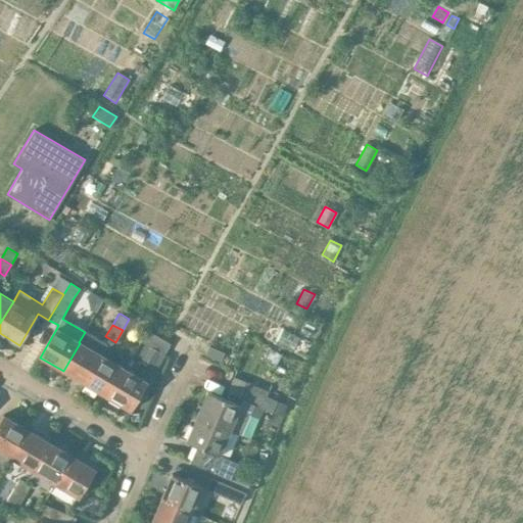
[(147,330),(140,342),(145,344),(163,355),(170,344),(171,344),(147,330)]
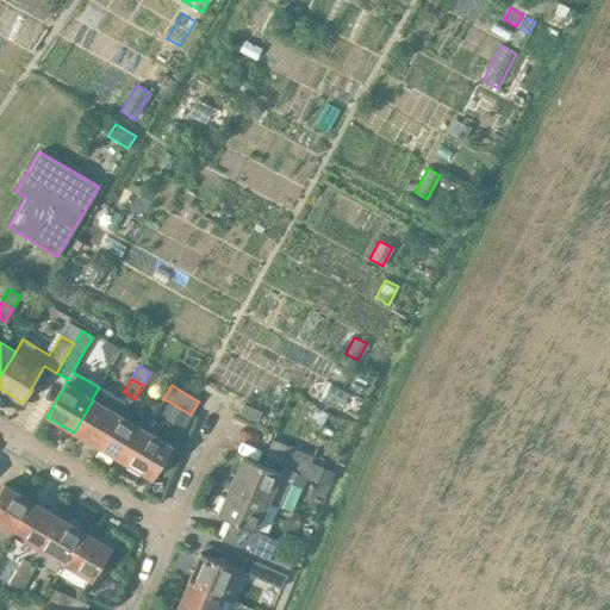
[(93,400),(74,433),(99,447),(118,415),(125,403),(100,387),(93,400)]
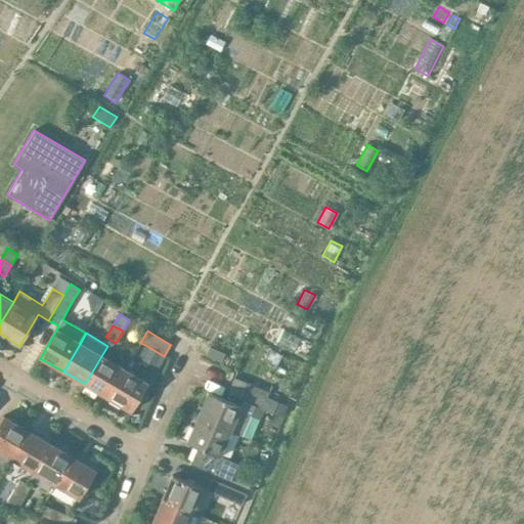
[(206,356),(207,356),(220,362),(224,354),(210,348),(206,356)]
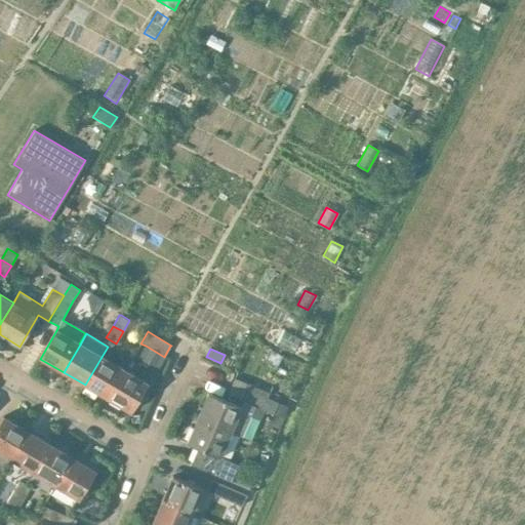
[(271,351),(265,364),(276,370),(282,356),(271,351)]
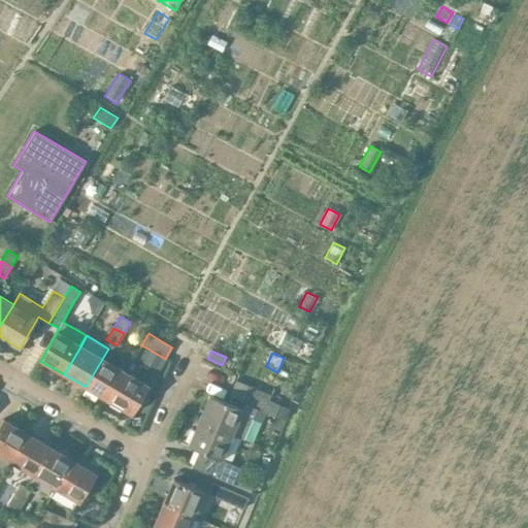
[(102,359),(86,387),(108,401),(125,372),(102,359)]
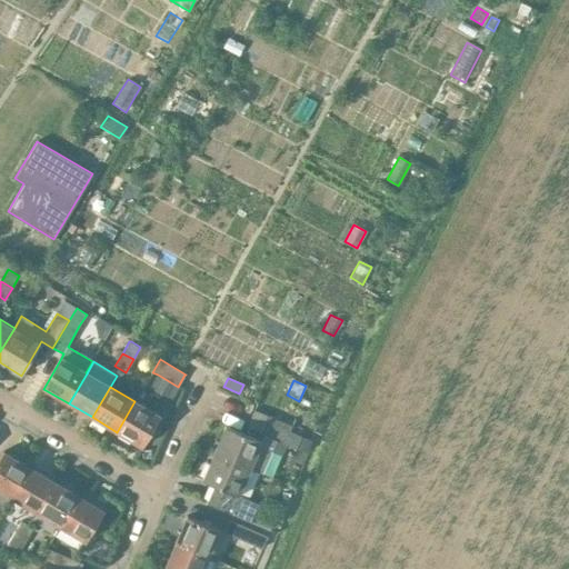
[(135,401),(117,432),(142,447),(160,416),(135,401)]
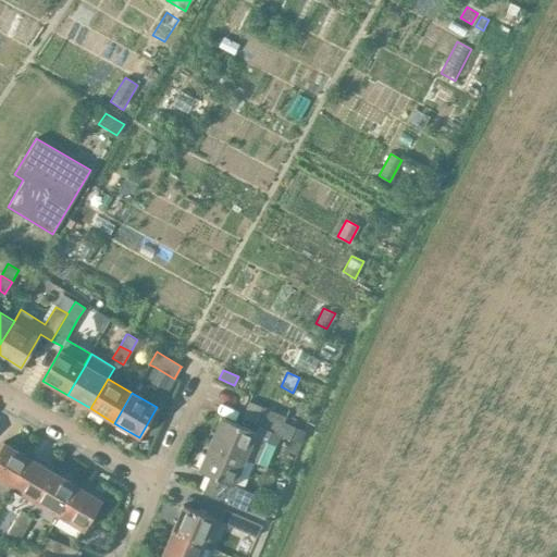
[(220,417),(209,443),(244,458),(256,463),(265,441),(270,431),(281,435),(289,440),(289,438),(300,443),(306,431),(295,426),(284,422),(260,411),(259,411),(254,424),(257,425),(255,431),(238,424),(220,417)]
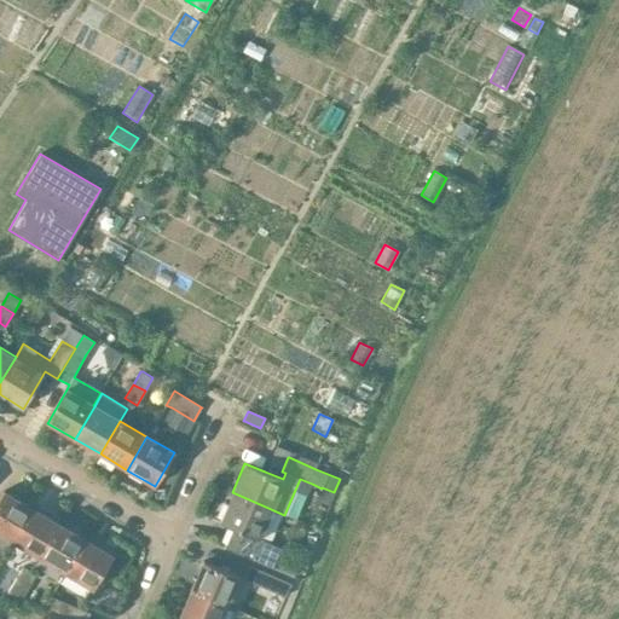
[(0,495),(0,549),(4,551),(10,542),(12,543),(32,509),(3,492),(0,495)]
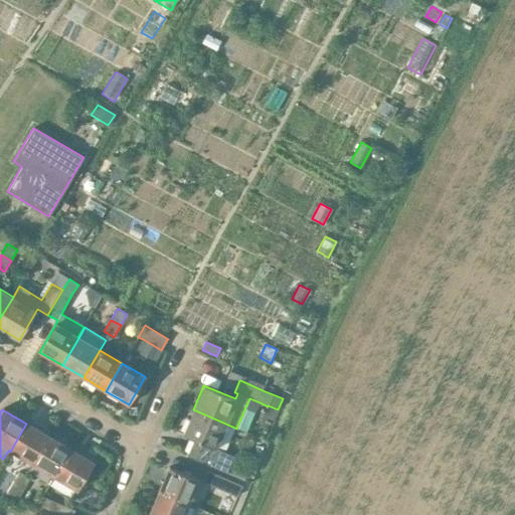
[(234,456),(215,448),(225,423),(193,409),(182,434),(193,438),(185,455),(227,474),(234,456)]
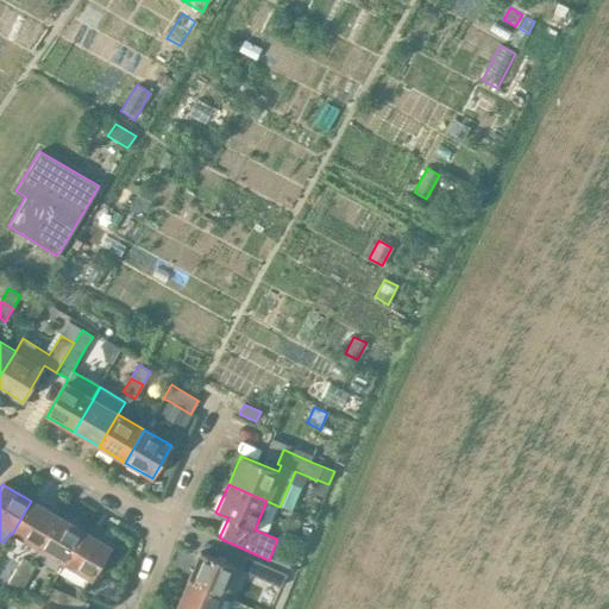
[(31,501),(12,534),(36,548),(56,515),(31,501)]
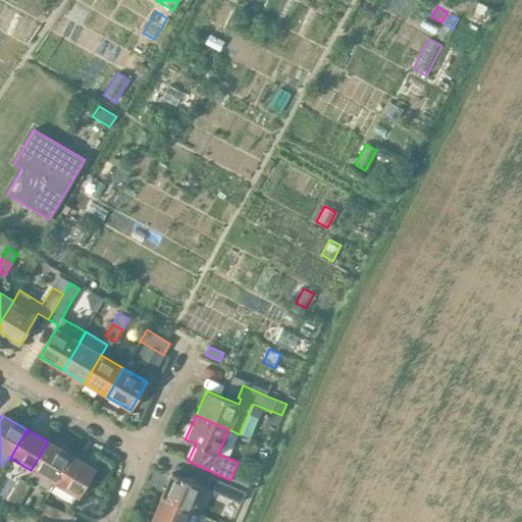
[(48,441),(31,470),(55,484),(72,457),(48,441)]
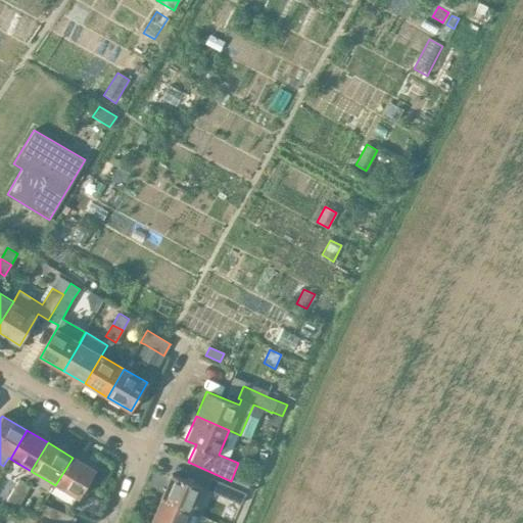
[(73,458),(55,485),(78,498),(94,470),(73,458)]
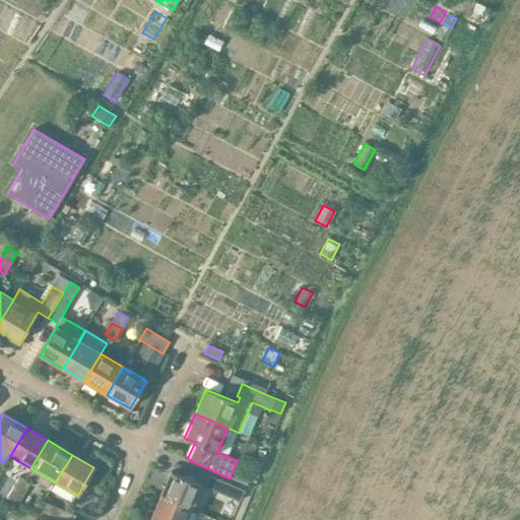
[(160,496),(190,508),(200,484),(171,471),(160,496)]
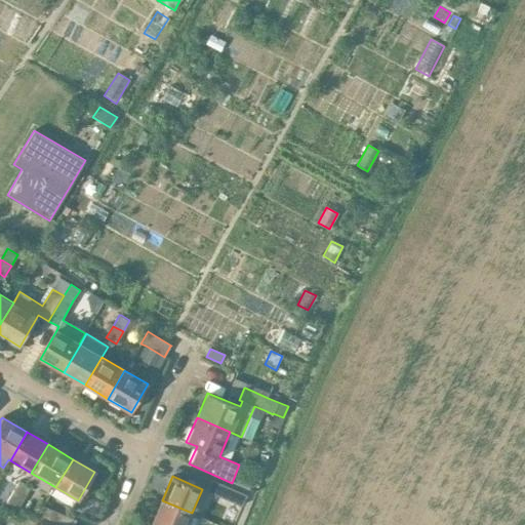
[(211,480),(206,491),(241,507),(246,495),(211,480)]
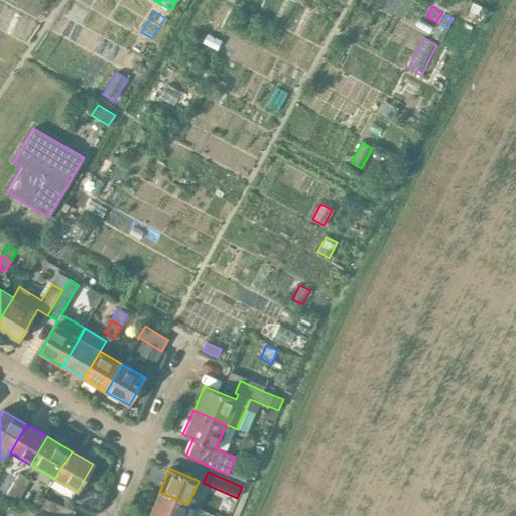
[(19,473),(12,484),(24,490),(29,480),(19,473)]
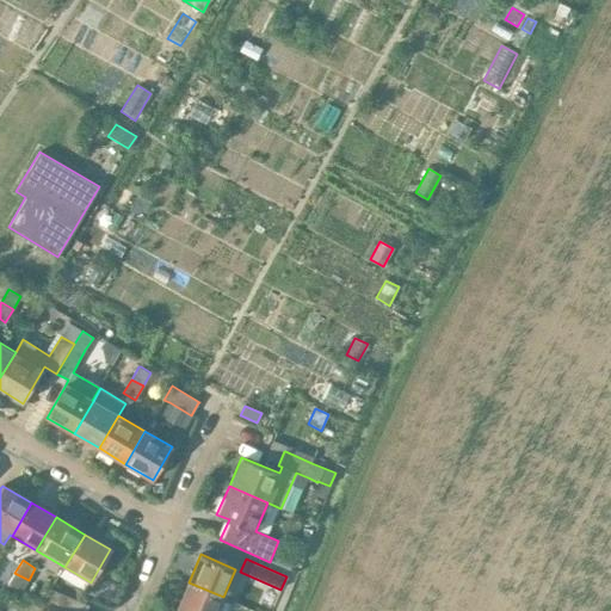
[(14,573),(7,586),(22,592),(29,580),(14,573)]
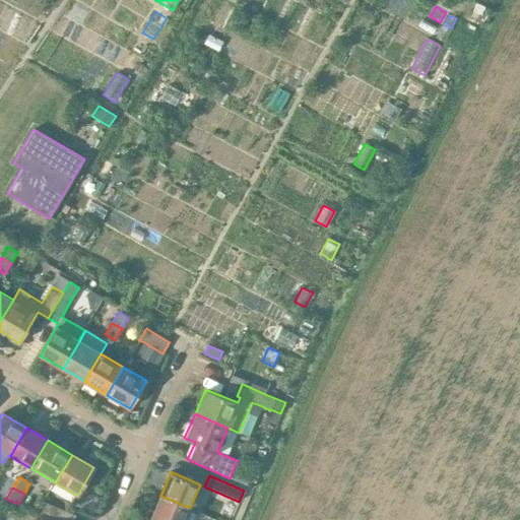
[(184,519),(190,508),(160,496),(149,519),(184,519)]
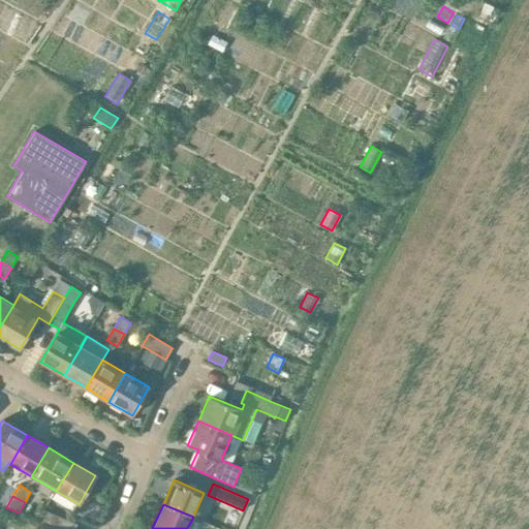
[(43,510),(36,522),(42,524),(54,528),(74,528),(76,525),(43,510)]
